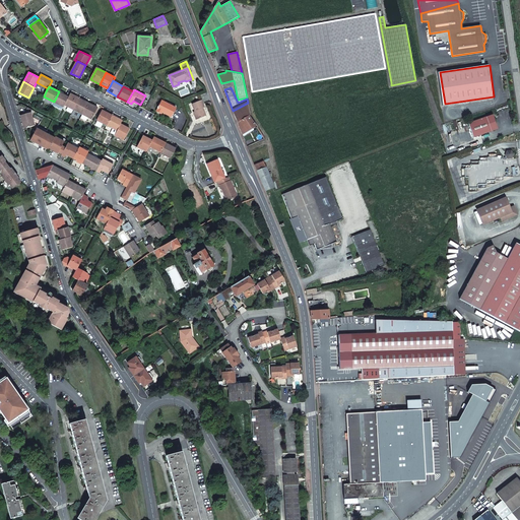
[(64,107),(65,105),(69,96),(59,91),(54,102),(64,107)]
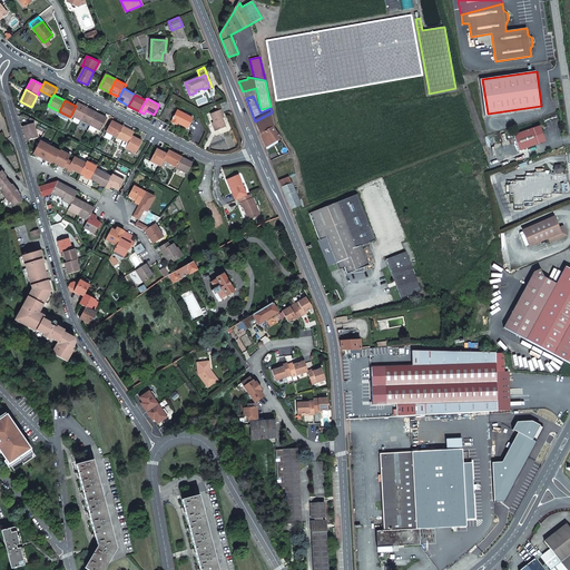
[(81,120),(87,108),(78,102),(76,106),(71,115),(81,120)]
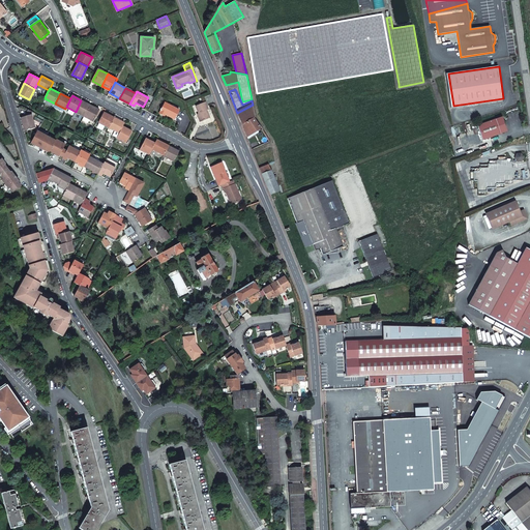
[(84,116),(90,105),(81,100),(76,112),(84,116)]
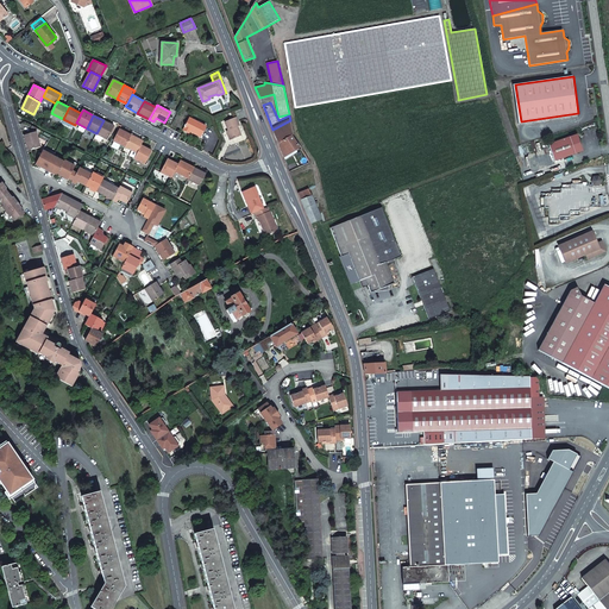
[(237,117),(225,121),(228,130),(227,131),(231,140),(243,136),(238,126),(240,126),(237,117)]
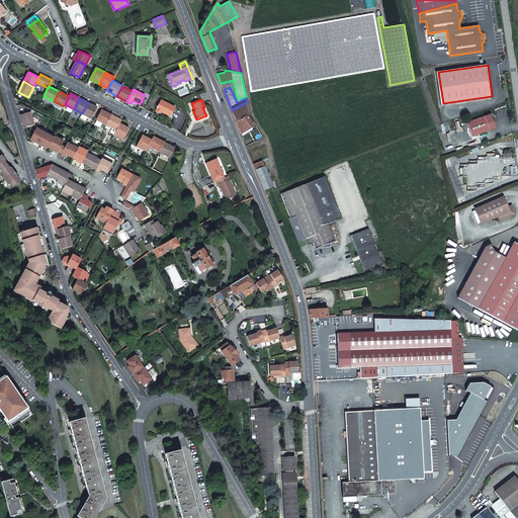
[(162,100),(156,110),(161,113),(162,112),(170,116),(175,107),(162,100)]
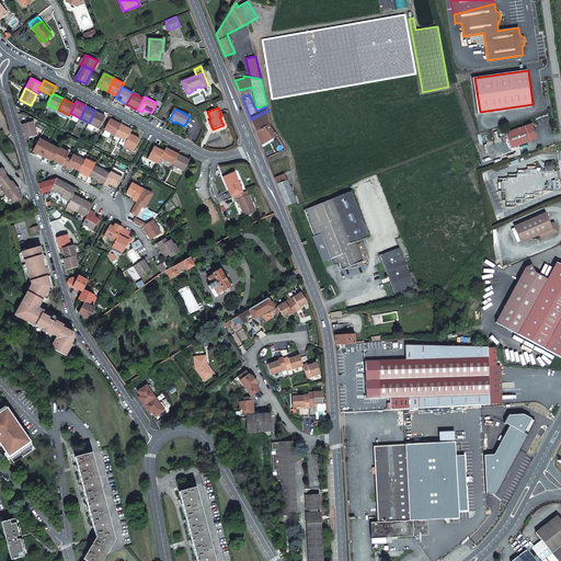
[(89,123),(88,127),(93,130),(95,127),(99,128),(105,116),(95,111),(89,123)]
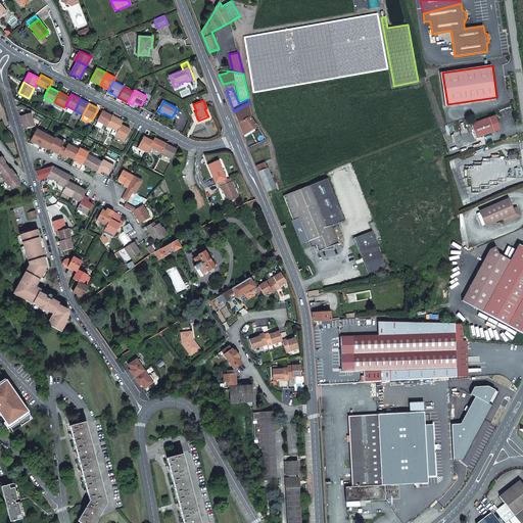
[(234,111),(243,135),(257,127),(249,116),(251,115),(249,103),(234,111)]
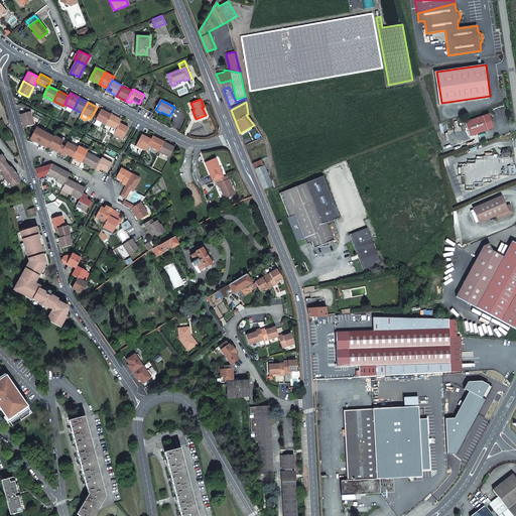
[(106,125),(112,115),(102,109),(96,119),(106,125)]
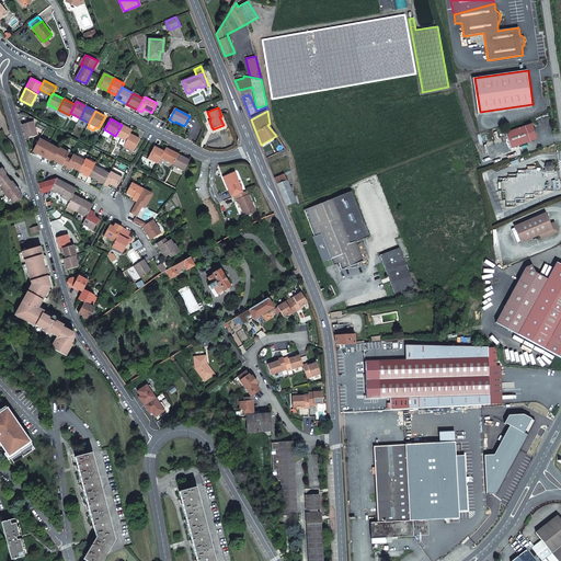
[(23,124),(26,138),(37,136),(33,122),(23,124)]
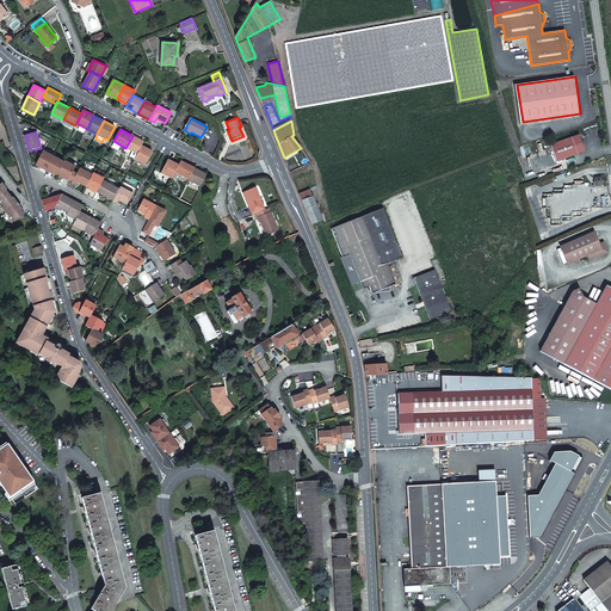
[(550,144),(556,162),(573,156),(573,155),(585,152),(582,146),(581,147),(579,141),(581,141),(579,135),(567,139),(550,144)]
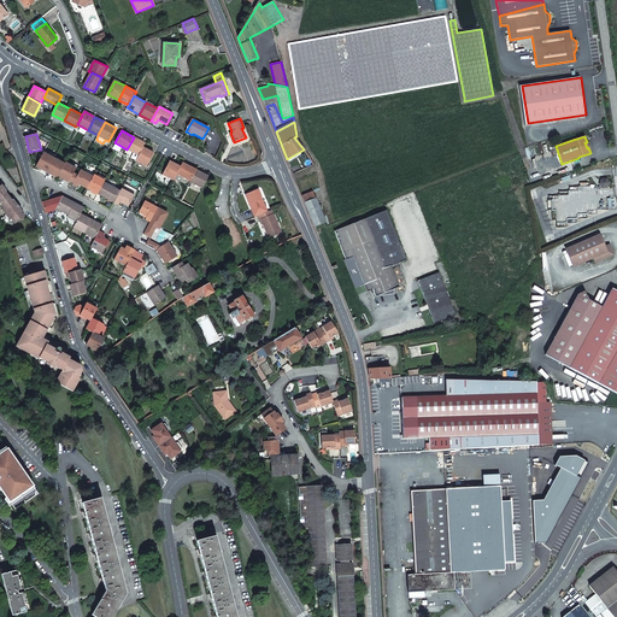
[(144,147),(146,144),(134,137),(127,150),(139,156),(144,147)]
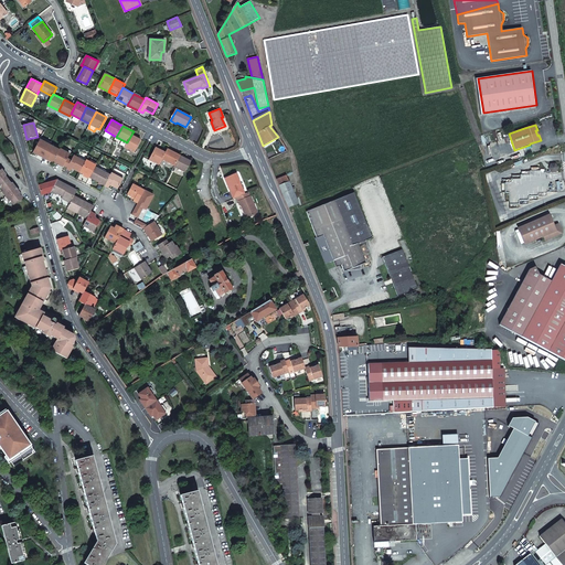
[(127,142),(125,147),(135,152),(141,140),(131,135),(127,142)]
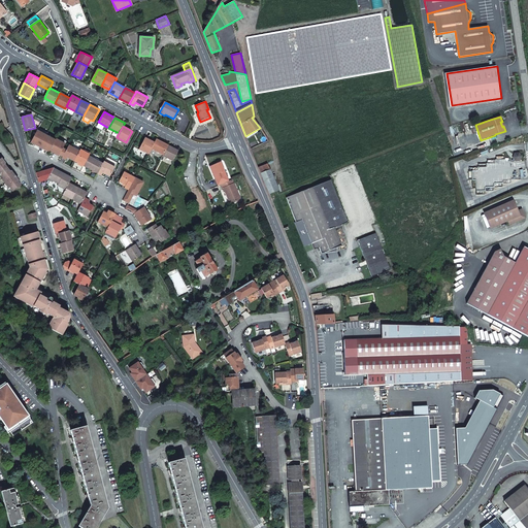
[(31,141),(40,146),(46,135),(45,135),(42,133),(37,130),(31,141)]
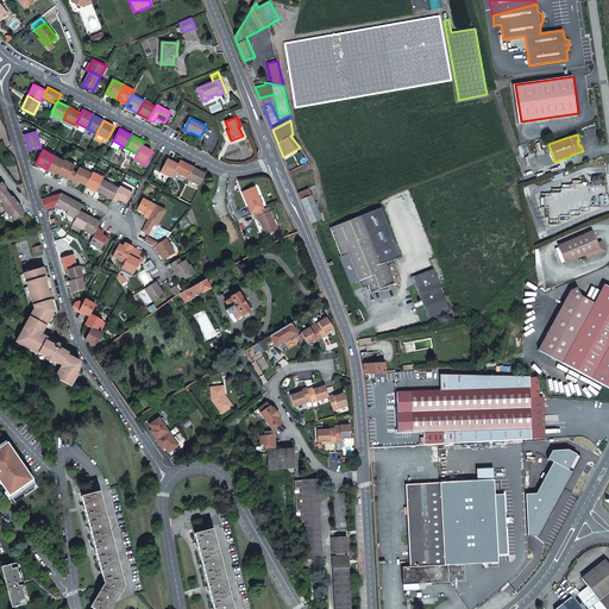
[(57,175),(57,174),(64,162),(58,158),(54,156),(46,169),(57,175)]
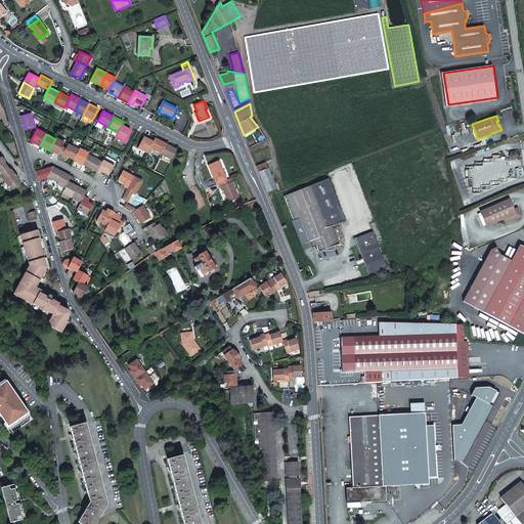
[(147,153),(150,147),(154,141),(144,137),(138,148),(147,153)]
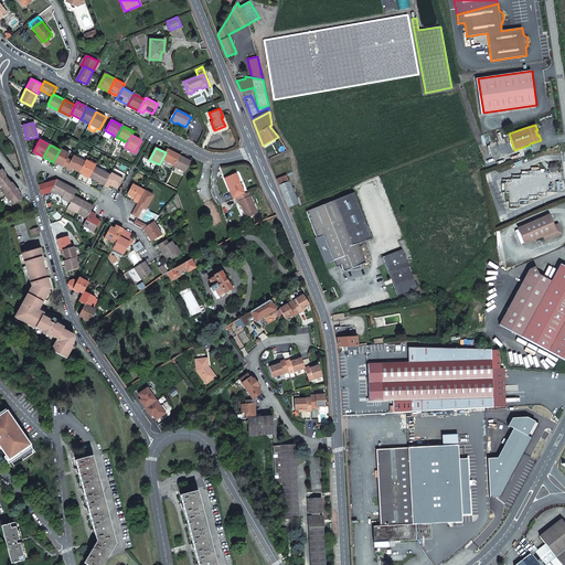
[(66,166),(70,159),(67,159),(70,155),(65,152),(60,149),(60,150),(53,161),(63,167),(64,166),(66,166)]
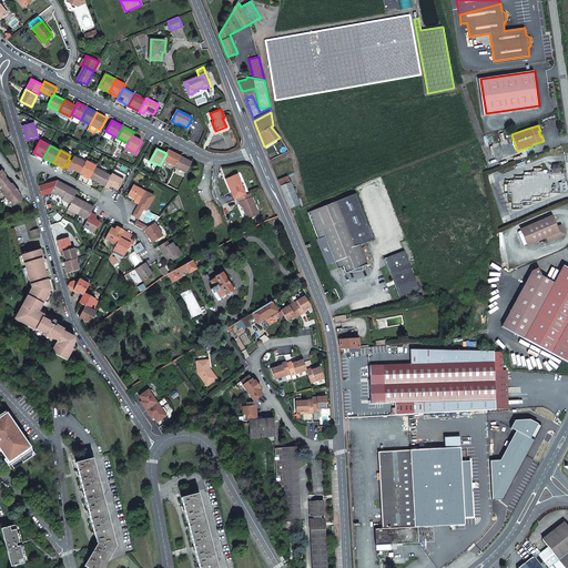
[(176,166),(181,156),(169,150),(166,153),(163,160),(176,166)]
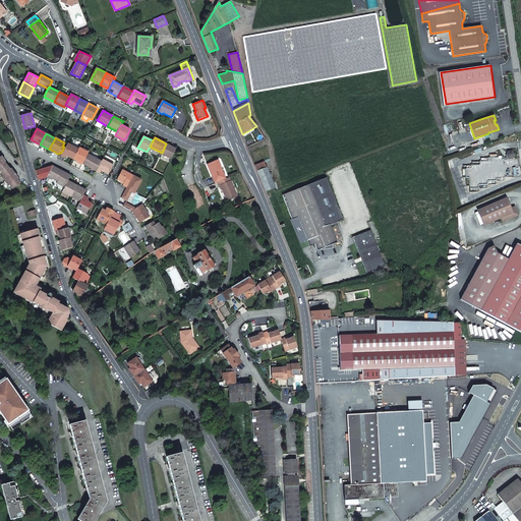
[(67,155),(73,159),(78,149),(68,143),(65,148),(64,147),(61,153),(62,154),(62,155),(65,157),(67,155)]
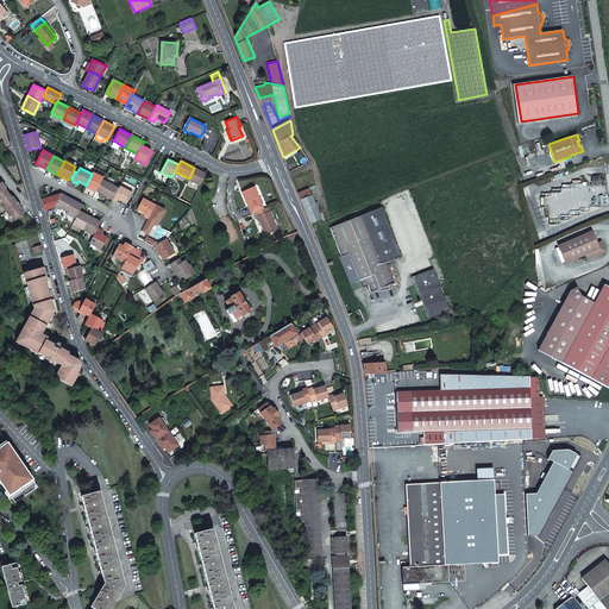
[(188,180),(200,186),(206,174),(194,168),(189,179),(188,180)]
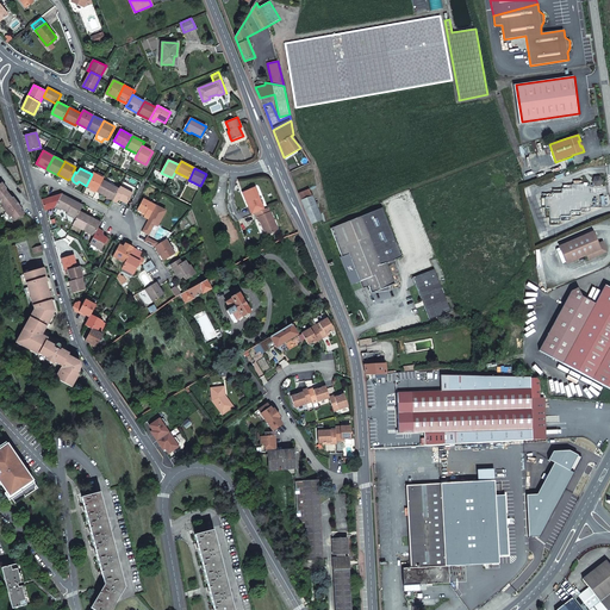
[(86,186),(97,192),(103,180),(104,179),(93,173),(92,174),(86,186)]
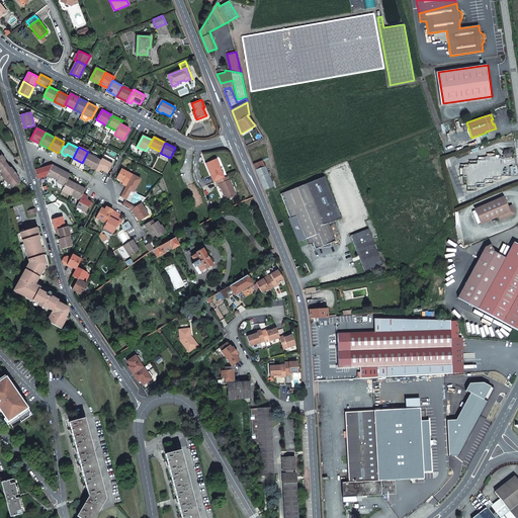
[(506,158),(510,158),(512,154),(509,150),(505,151),(503,155),(506,158)]
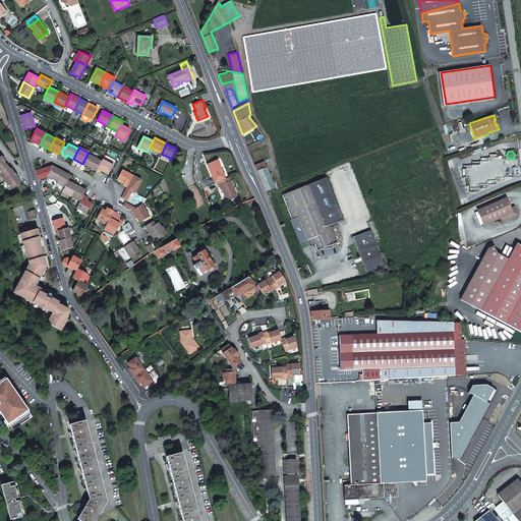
[(82,164),(97,171),(102,161),(88,154),(82,164)]
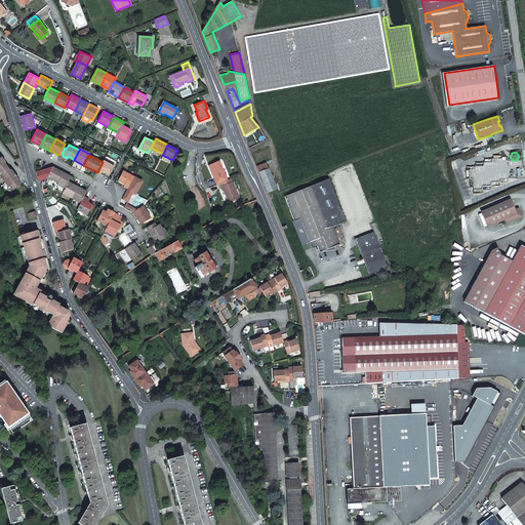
[(103,162),(97,172),(101,174),(103,172),(110,175),(115,166),(104,160),(103,162)]
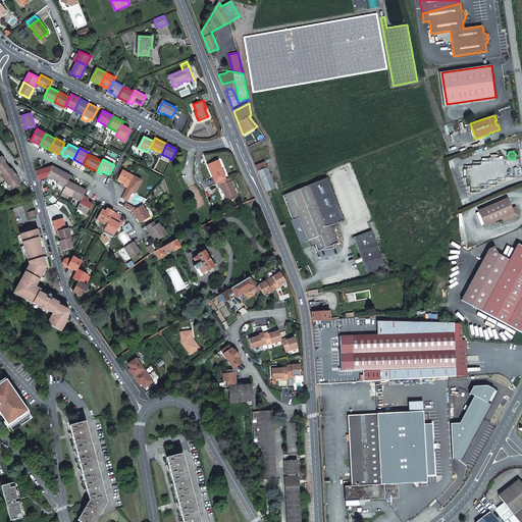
[(0,171),(3,175),(2,176),(8,186),(10,185),(13,189),(18,185),(16,181),(18,180),(19,179),(19,178),(18,178),(18,177),(17,177),(16,177),(14,179),(10,173),(12,171),(12,170),(12,169),(11,169),(10,169),(8,170),(3,164),(5,162),(6,161),(5,161),(5,160),(4,160),(3,160),(1,161),(0,160),(0,171)]
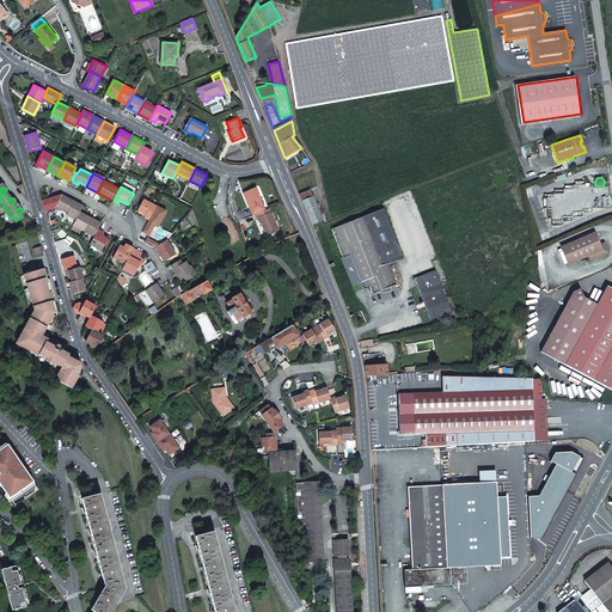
[(248,203),(254,215),(256,214),(265,210),(256,189),(245,194),(250,203),(248,203)]
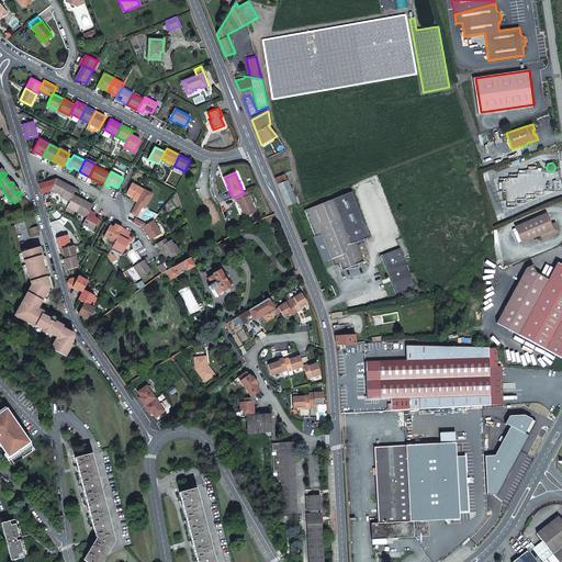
[(57,179),(38,184),(42,194),(51,191),(52,190),(57,179)]
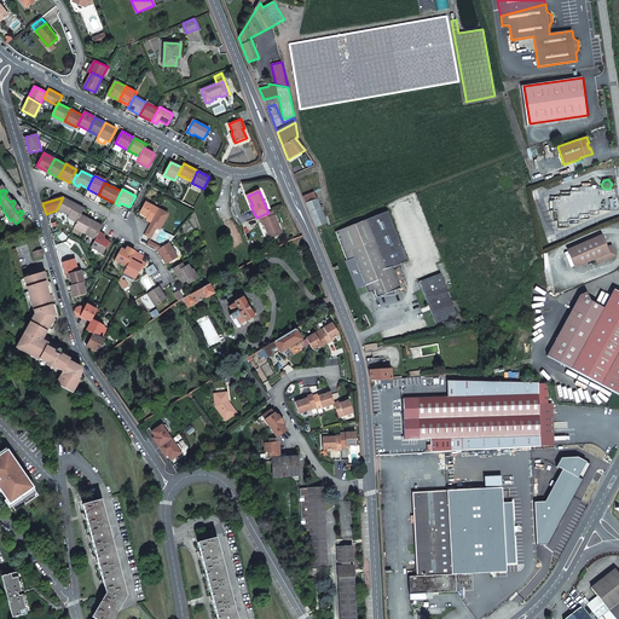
[(74,203),(63,197),(57,209),(68,214),(74,203)]
